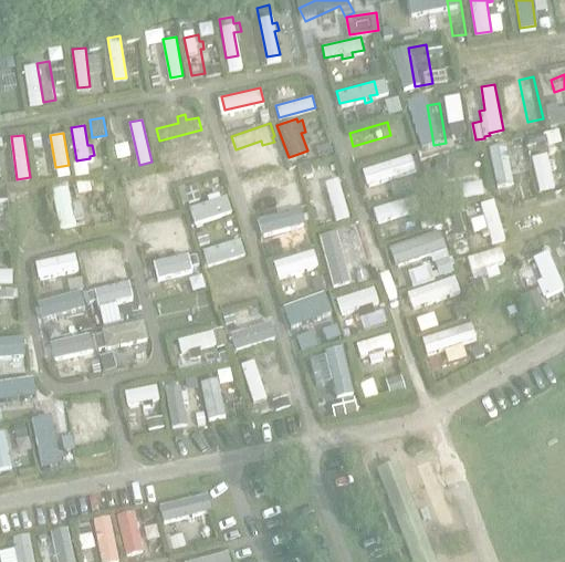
[(489,142),(497,181),(510,179),(508,168),(512,167),(510,157),(504,158),(501,139),(489,142)]
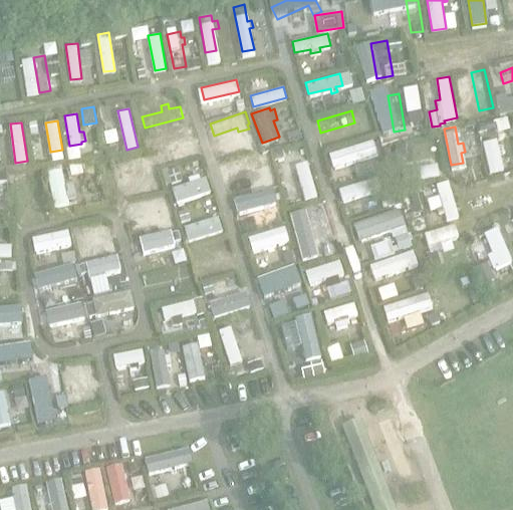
[(363,142),(325,154),(329,165),(345,160),(346,165),(355,162),(354,157),(377,150),(373,139),(363,142)]
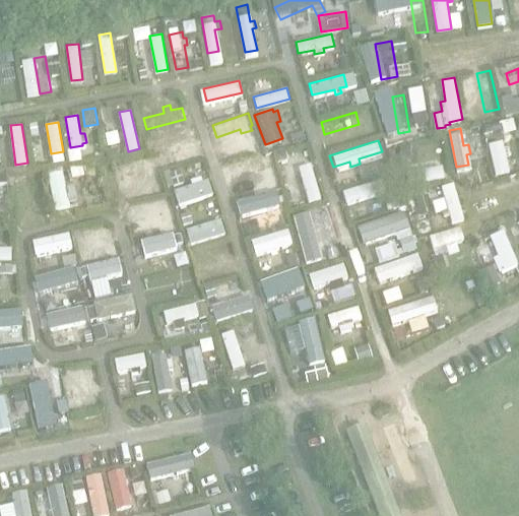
[(509,170),(503,140),(490,143),(496,173),(509,170)]
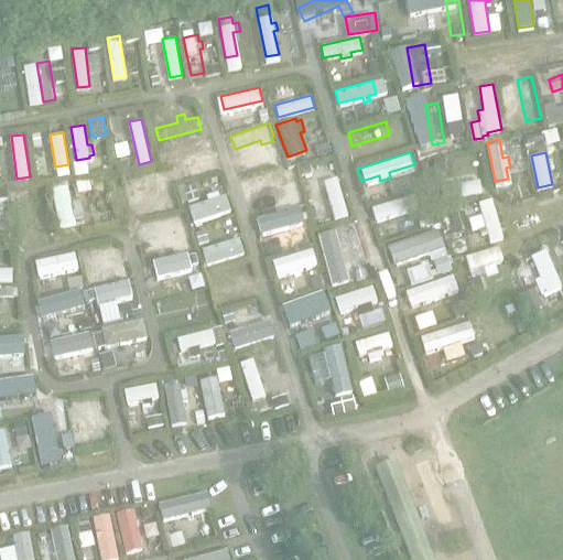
[(217,168),(214,154),(176,164),(180,179),(217,168)]
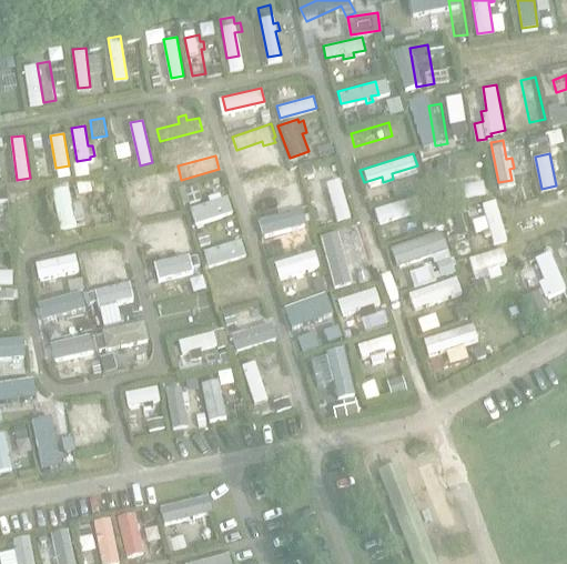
[(287,180),(284,167),(251,177),(254,190),(287,180)]
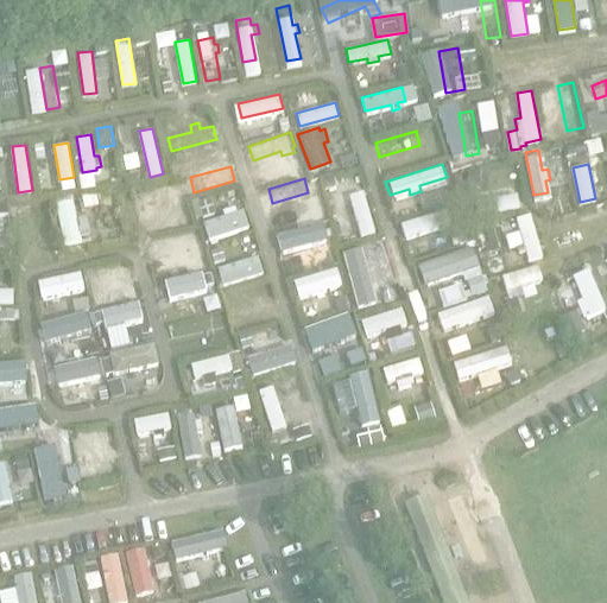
[(185,209),(181,183),(139,192),(141,207),(162,202),(163,210),(170,209),(170,211),(185,209)]
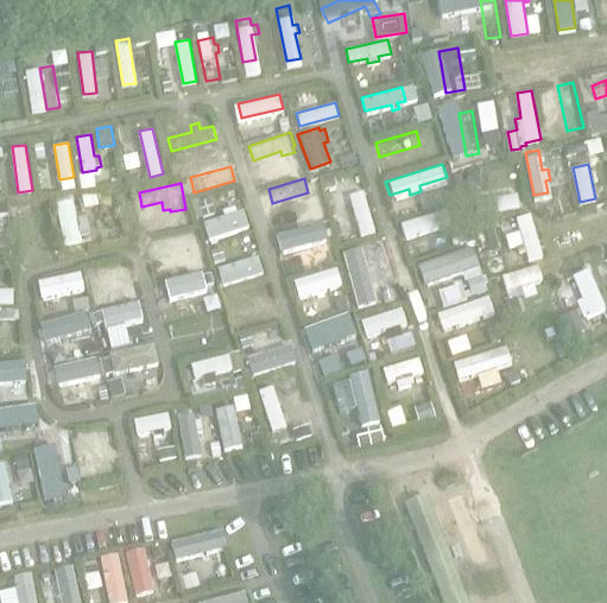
[(330,217),(372,207),(367,192),(340,200),(339,196),(332,197),(333,202),(327,203),(330,217)]
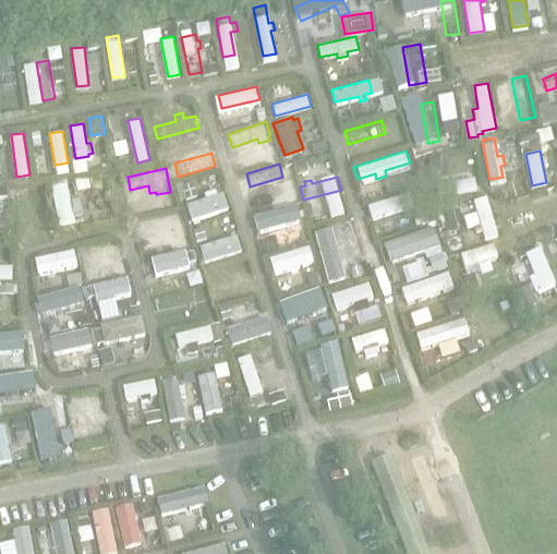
[(439,197),(477,190),(474,177),(436,184),(439,197)]
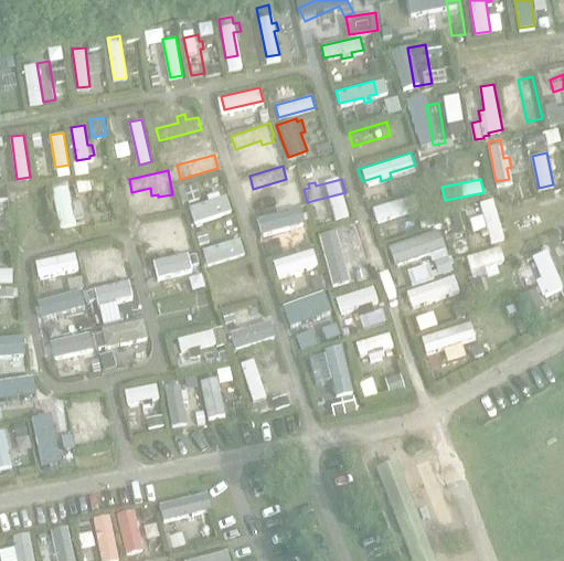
[(76,222),(67,184),(52,188),(61,226),(76,222)]
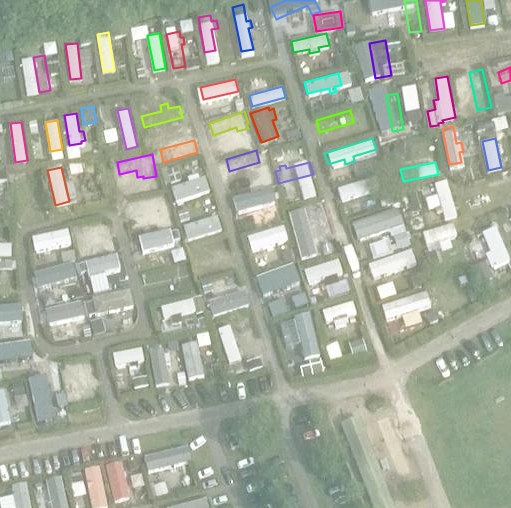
[(100,200),(96,167),(85,168),(89,201),(100,200)]
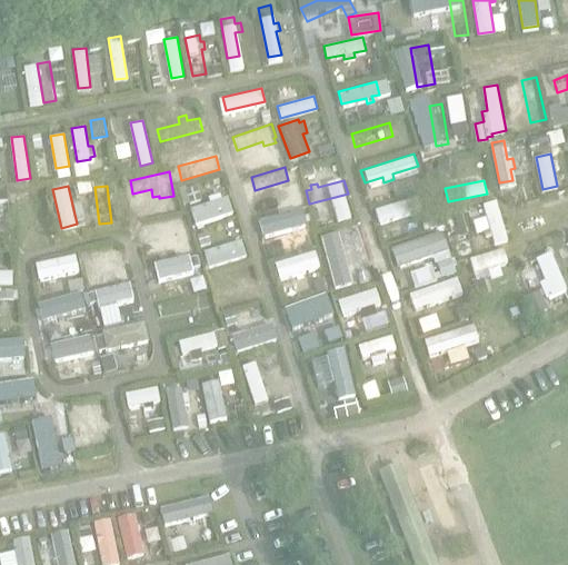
[(31,192),(15,195),(21,235),(35,233),(30,208),(35,207),(31,192)]
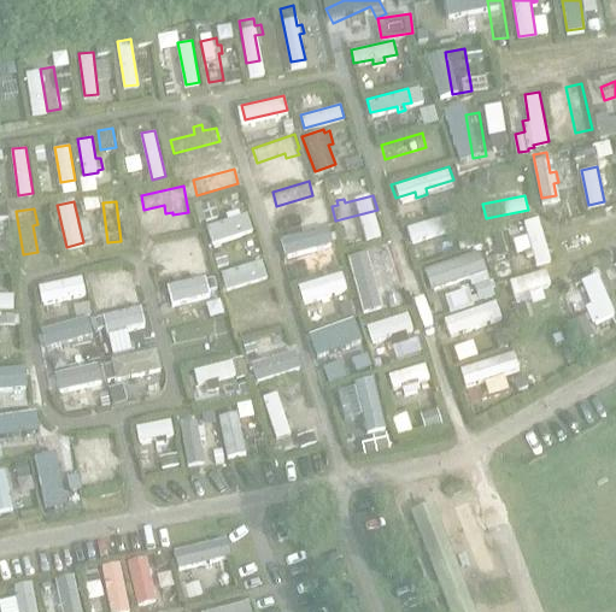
[(408,225),(412,240),(457,225),(453,211),(408,225)]
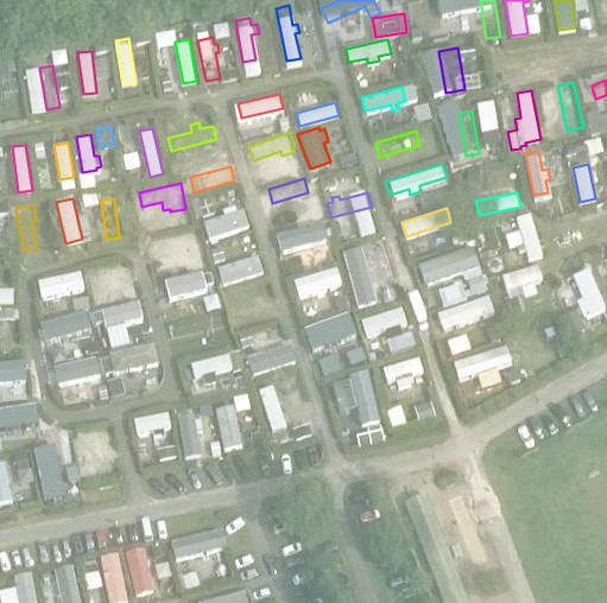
[(209,237),(250,226),(245,211),(220,219),(219,213),(203,217),(209,237)]
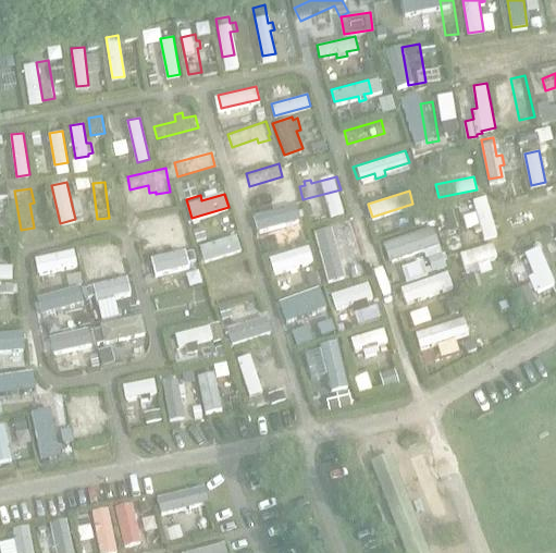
[(497,233),(485,195),(473,199),(480,222),(473,224),(476,231),(483,230),(485,236),(497,233)]
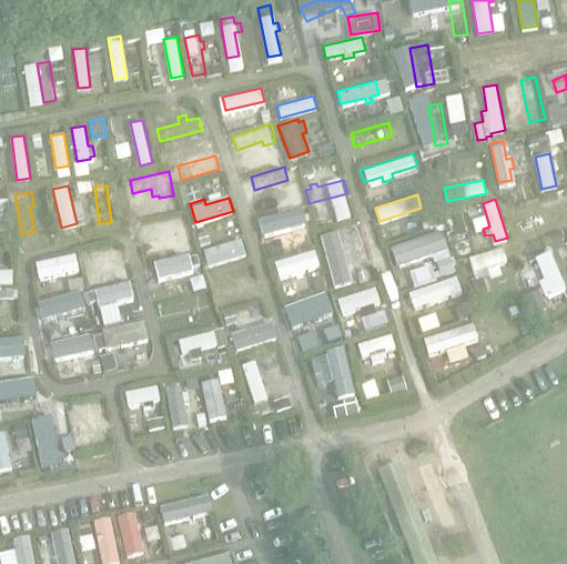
[(306,223),(302,208),(260,219),(264,235),(306,223)]
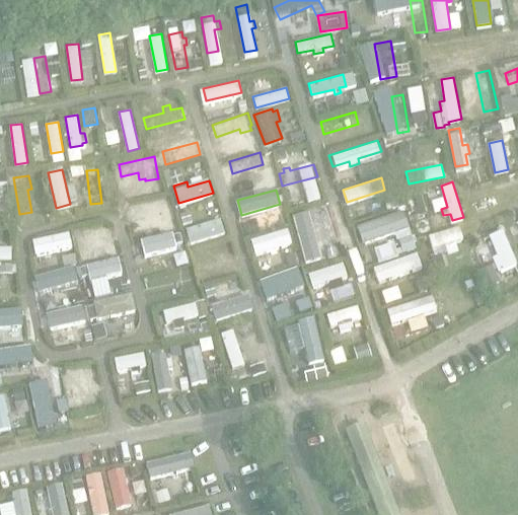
[(427,213),(422,194),(414,196),(417,204),(414,205),(417,216),(427,213)]
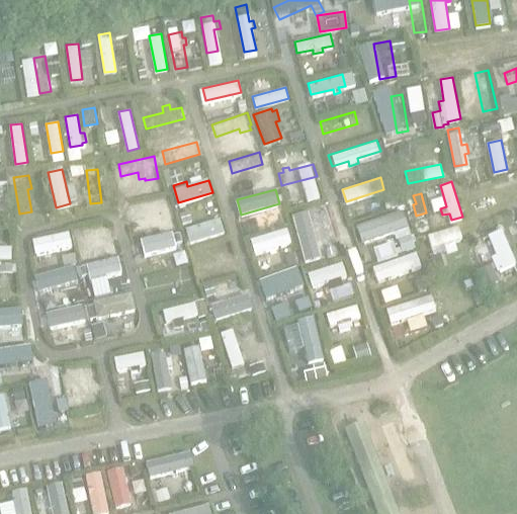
[(162,210),(160,198),(131,203),(134,217),(145,213),(147,223),(158,220),(156,211),(162,210)]
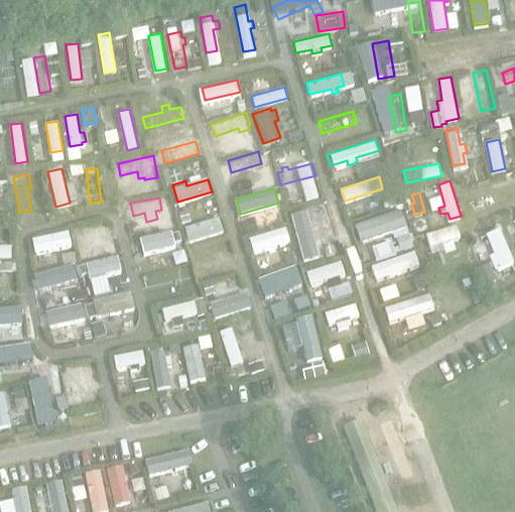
[(218,210),(215,199),(180,208),(183,220),(206,214),(207,217),(212,216),(211,212),(218,210)]
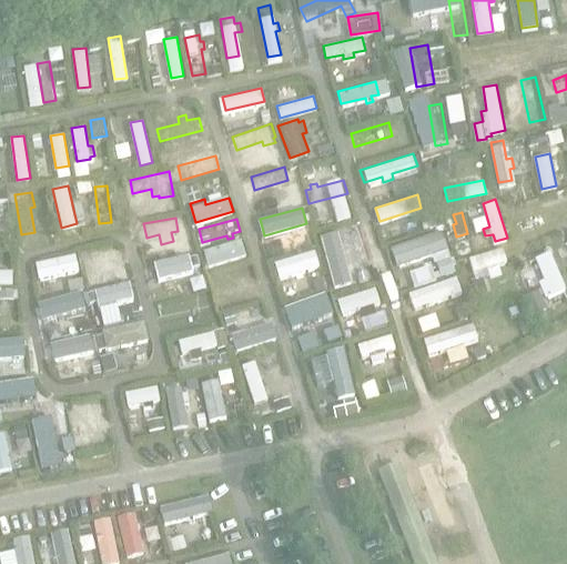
[(326,244),(361,234),(356,223),(323,233),(326,244)]
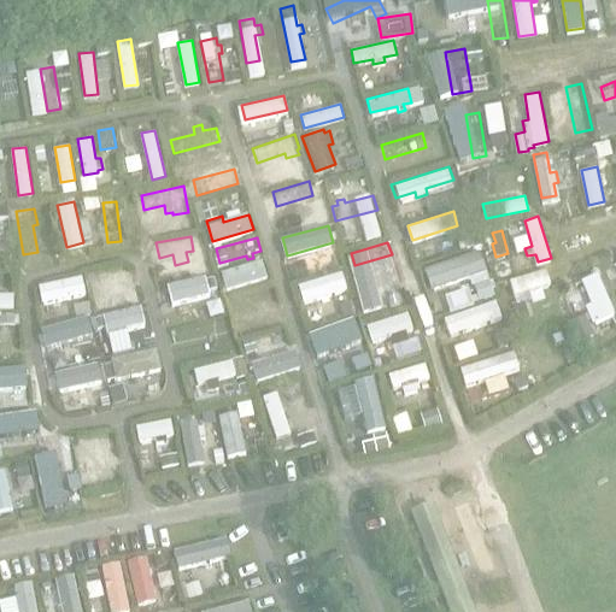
[(473,266),(469,254),(424,266),(428,280),(450,274),(451,278),(457,277),(456,271),(473,266)]
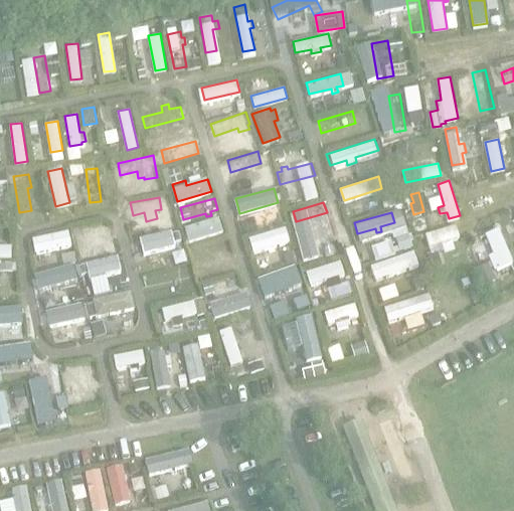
[(456,223),(425,233),(430,245),(460,235),(456,223)]
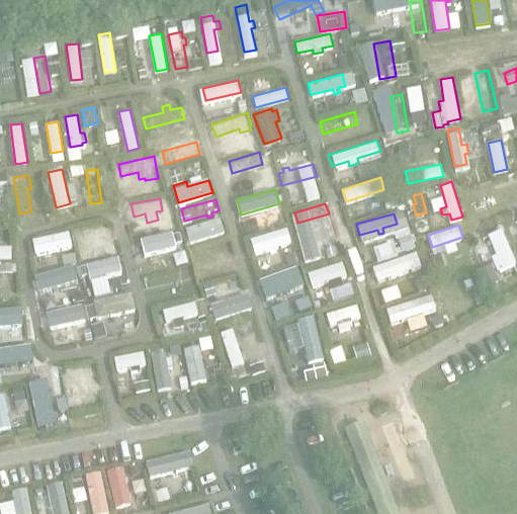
[(291,242),(287,228),(251,239),(255,253),(291,242)]
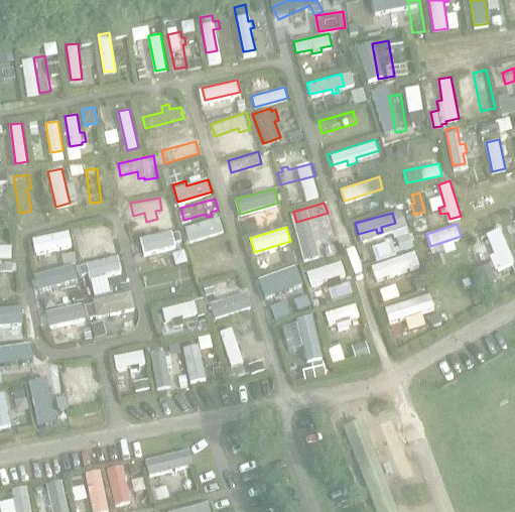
[(514,261),(500,227),(486,233),(494,253),(490,255),(496,269),(514,261)]
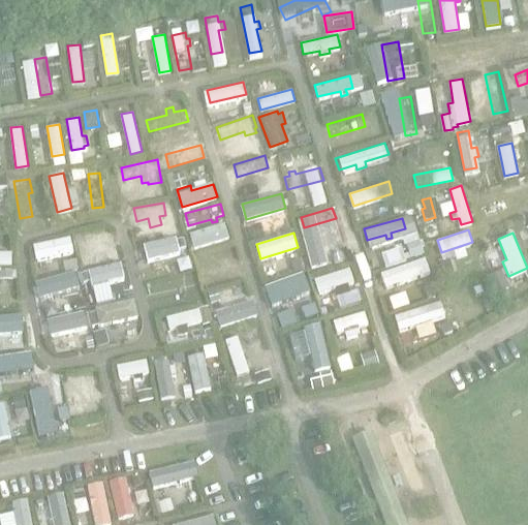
[(36,258),(73,250),(69,236),(33,244),(36,258)]
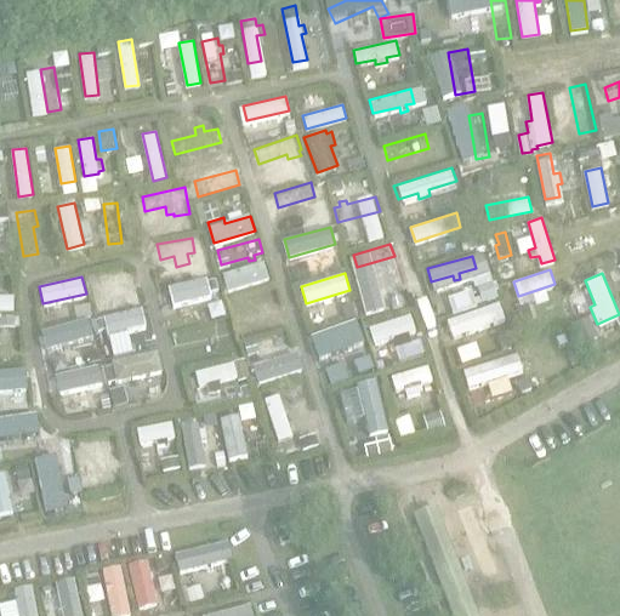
[(212,290),(210,277),(166,287),(170,301),(194,295),(195,300),(205,297),(204,292),(212,290)]
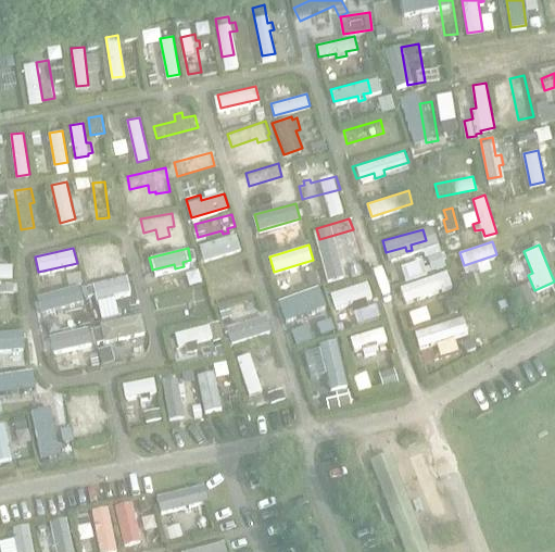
[(88,276),(123,267),(120,255),(101,260),(100,255),(91,258),(92,262),(86,264),(88,276)]
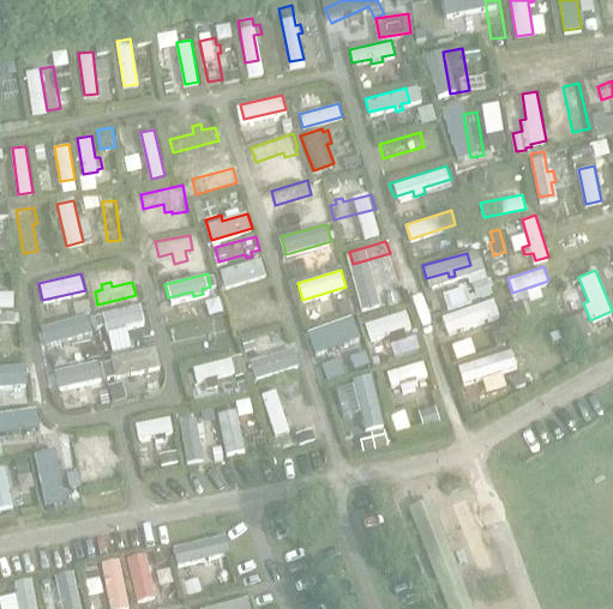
[(362,311),(404,299),(401,285),(359,297),(362,311)]
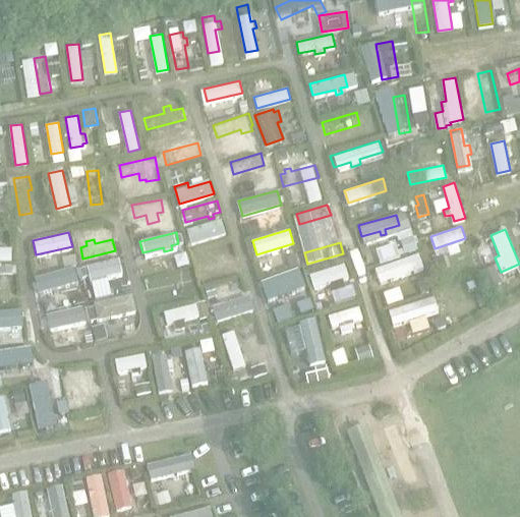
[(11,247),(0,246),(0,260),(11,260),(11,247)]
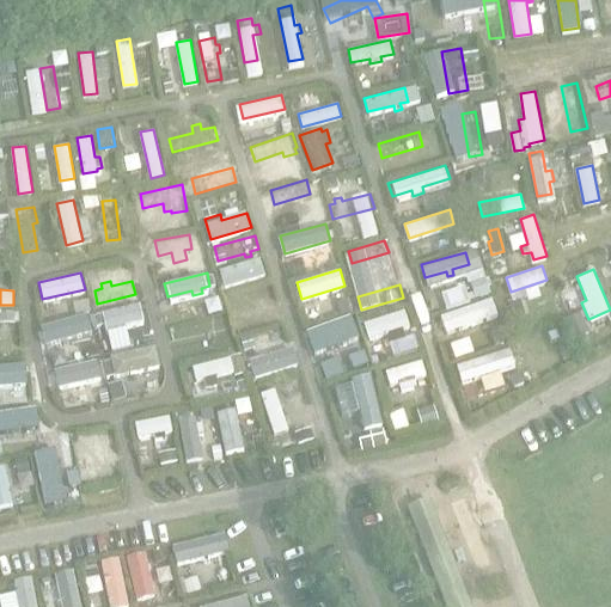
[(476,317),(469,295),(435,306),(440,319),(459,313),(460,318),(469,316),(470,318),(476,317)]
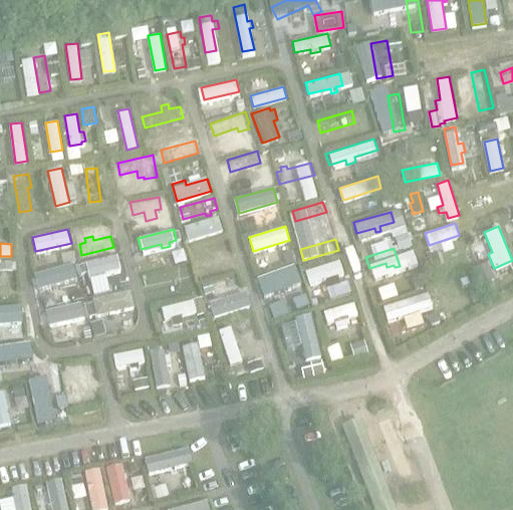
[(232,253),(195,263),(199,275),(235,265),(232,253)]
